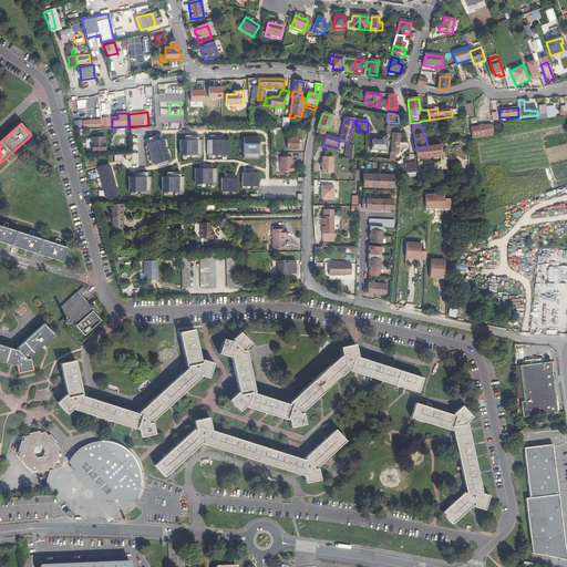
[(323,136),(326,129),(318,126),(316,134),(317,134),(323,136)]
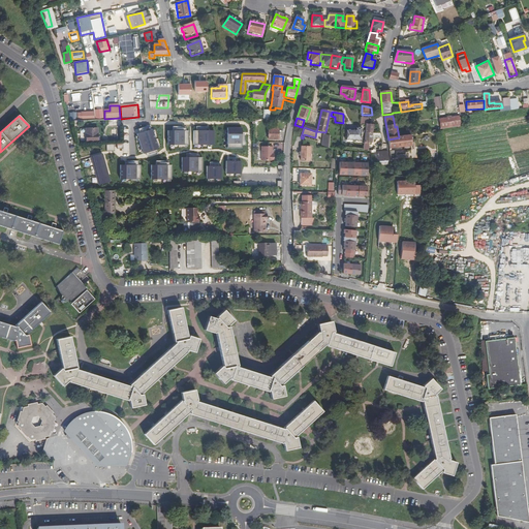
[(440,130),(446,129),(461,127),(459,118),(439,121),(440,130)]
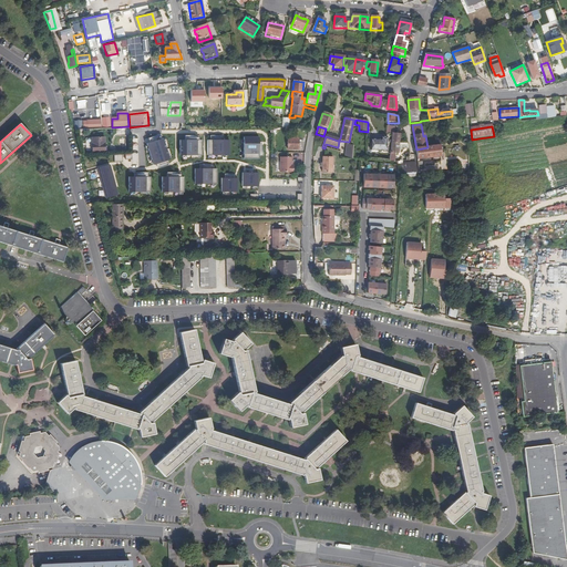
[(181,155),(203,155),(203,140),(199,140),(199,135),(185,135),(185,140),(181,140),(181,155)]
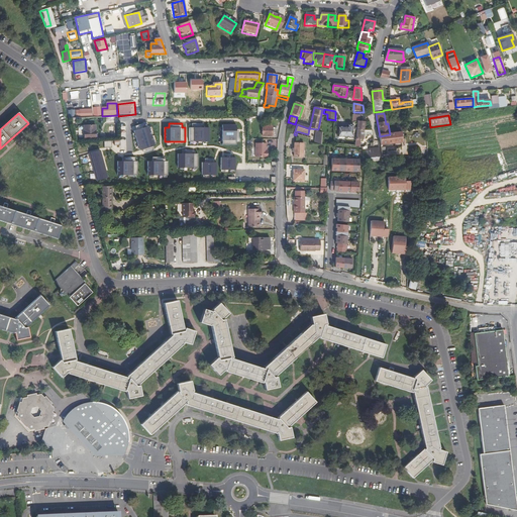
[(189,141),(209,141),(209,127),(204,127),(204,123),(192,123),(192,127),(189,127),(189,141)]
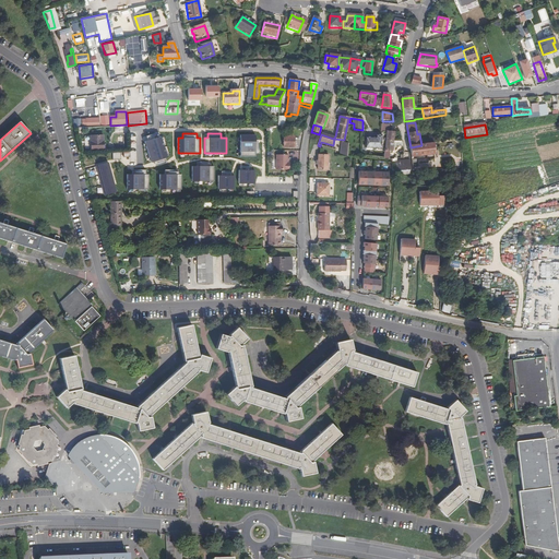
[(145,141),(152,162),(168,156),(161,135),(145,141)]
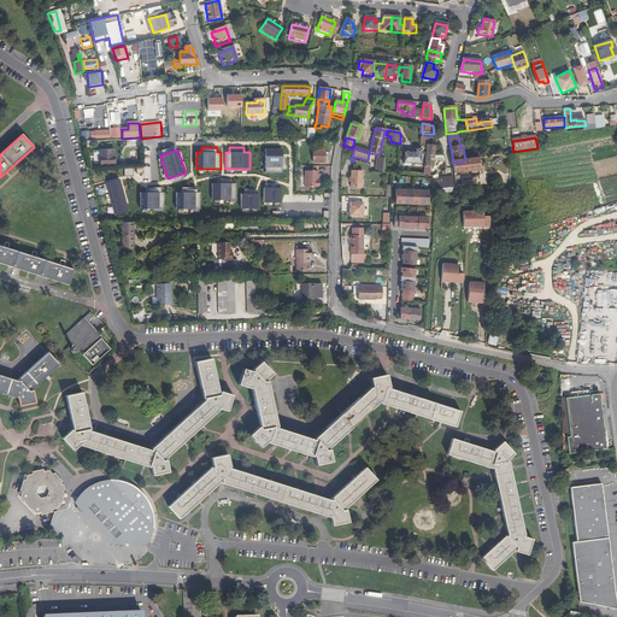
[(265,150),(265,172),(282,172),(281,150),(265,150)]
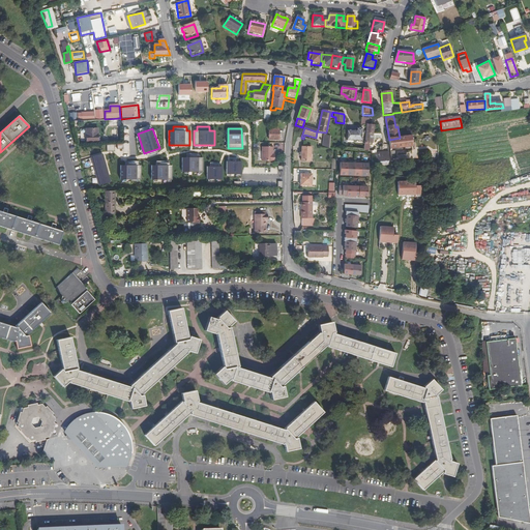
[(361,141),(361,128),(356,128),(356,133),(354,133),(354,130),(346,131),(346,141),(361,141)]
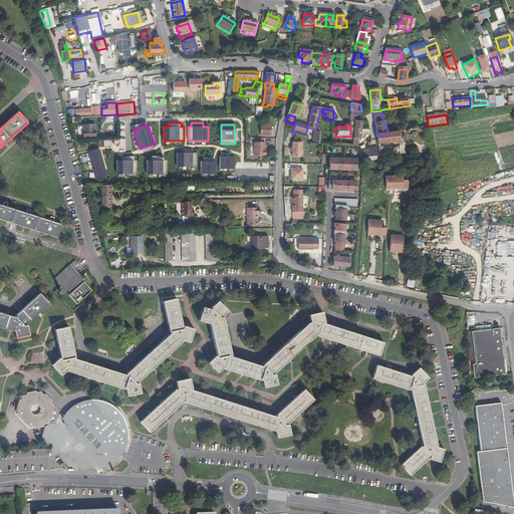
[(94,138),(94,125),(82,125),(83,139),(94,138)]
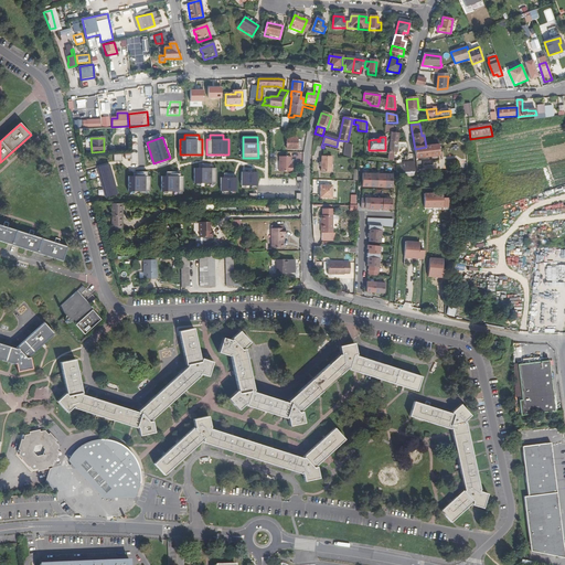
[(297,149),(297,139),(287,139),(286,149),(297,149)]
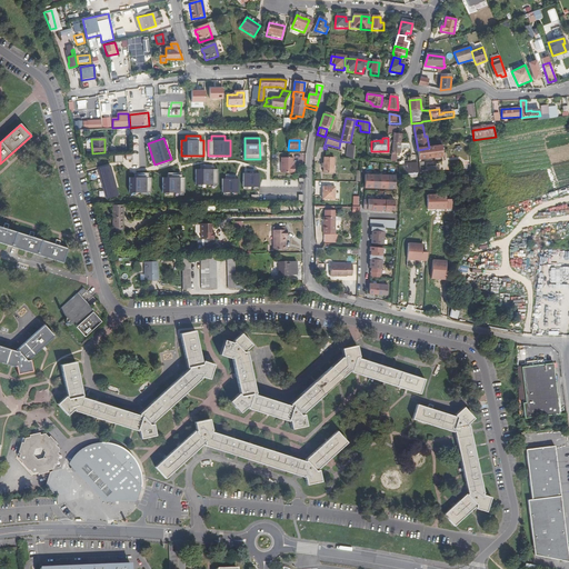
[(400,146),(392,145),(391,155),(399,155),(400,150),(410,150),(409,146),(400,146)]
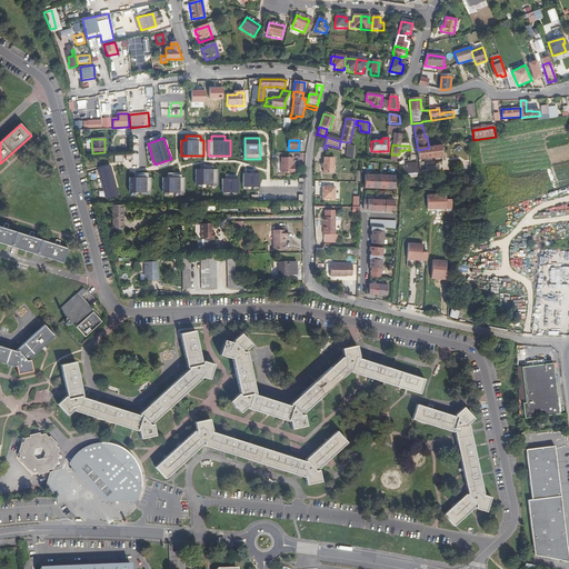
[(347,158),(353,159),(356,147),(349,146),(347,158)]
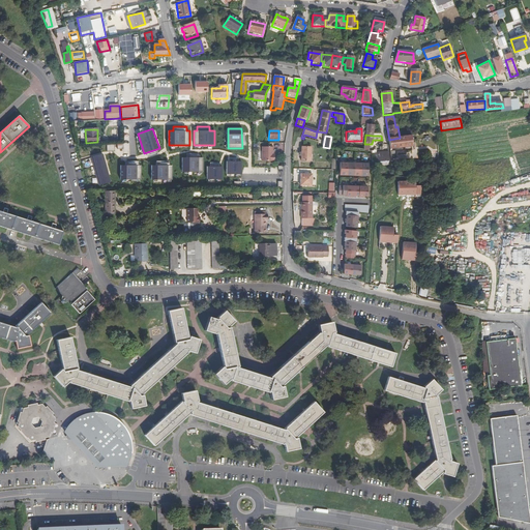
[(400,138),(389,140),(390,149),(403,147),(403,146),(411,145),(410,136),(400,138)]
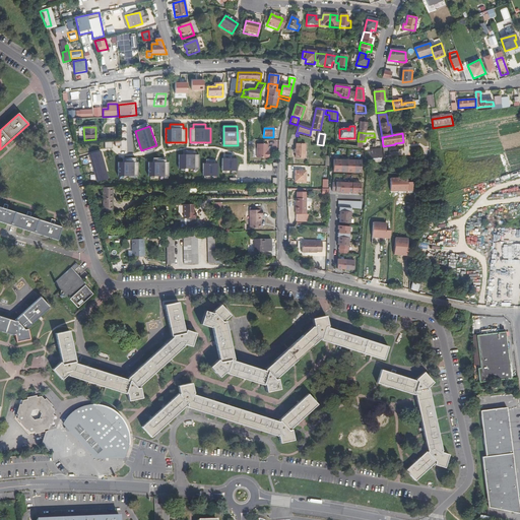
[(267,152),(267,145),(257,145),(257,158),(268,159),(268,154),(267,154),(267,152)]
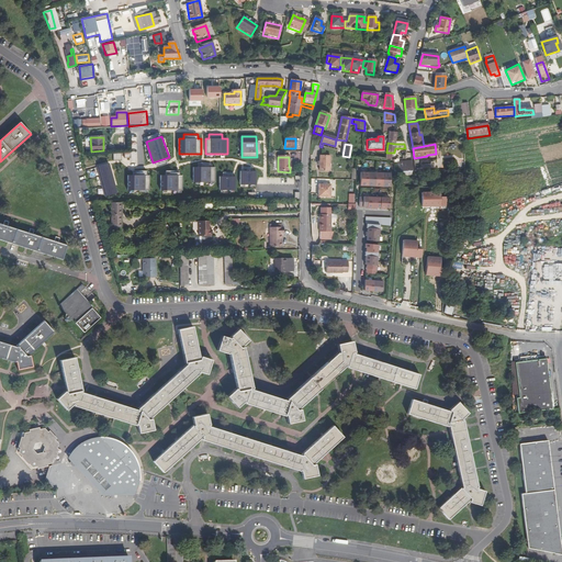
[(329,172),(329,157),(321,157),(319,171),(329,172)]
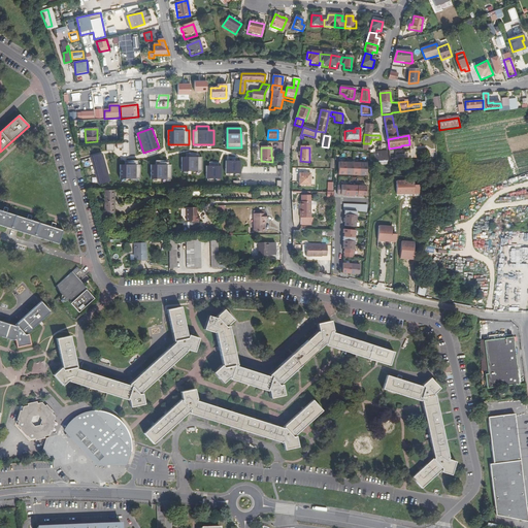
[(182,170),(201,170),(201,157),(196,157),(196,153),(187,153),(187,157),(182,157),(182,170)]
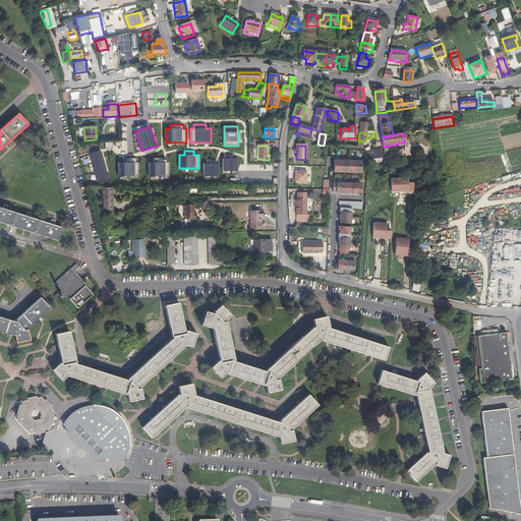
[(91,154),(99,182),(109,179),(101,152),(91,154)]
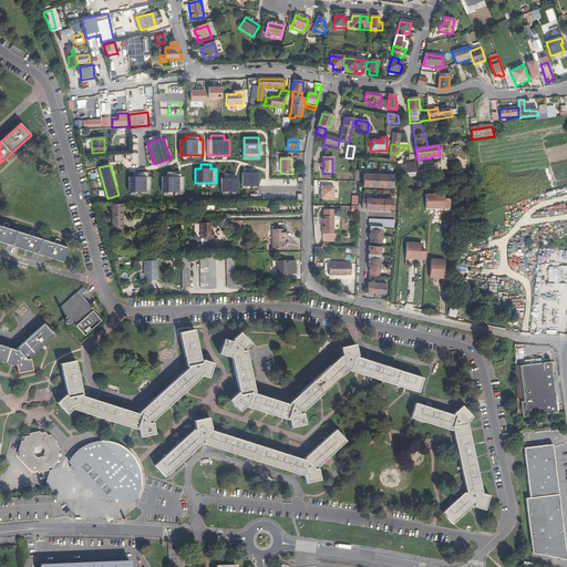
[(241,173),(243,186),(257,186),(257,173),(256,173),(256,168),(244,168),(244,173),(241,173)]
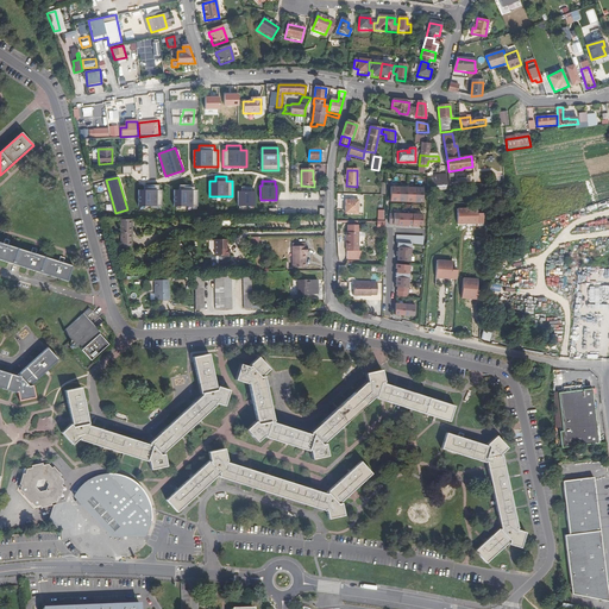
[(138,206),(162,206),(162,190),(159,190),(159,184),(146,184),(145,190),(138,190),(138,206)]
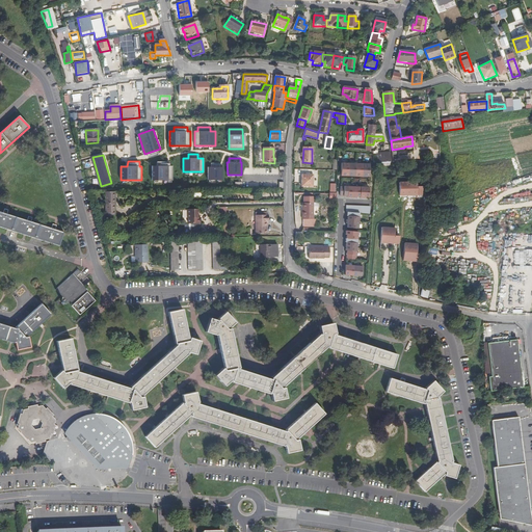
[(152,165),(152,180),(173,180),(173,166),(170,166),(170,161),(157,161),(157,166),(152,165)]
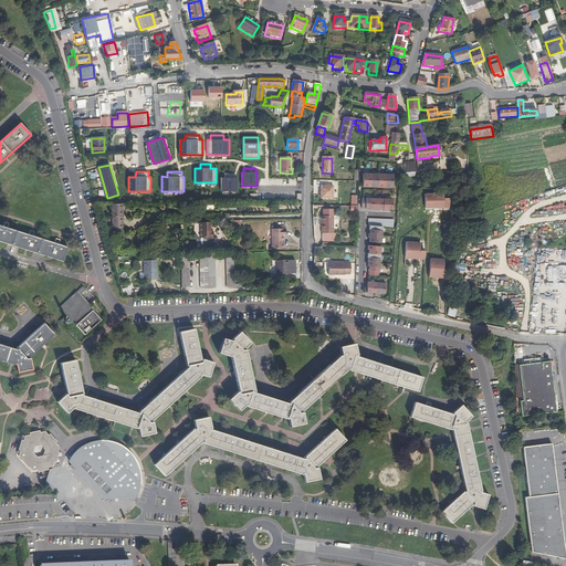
[(221,191),(237,191),(237,178),(234,178),(234,174),(224,174),(224,178),(221,178),(221,191)]
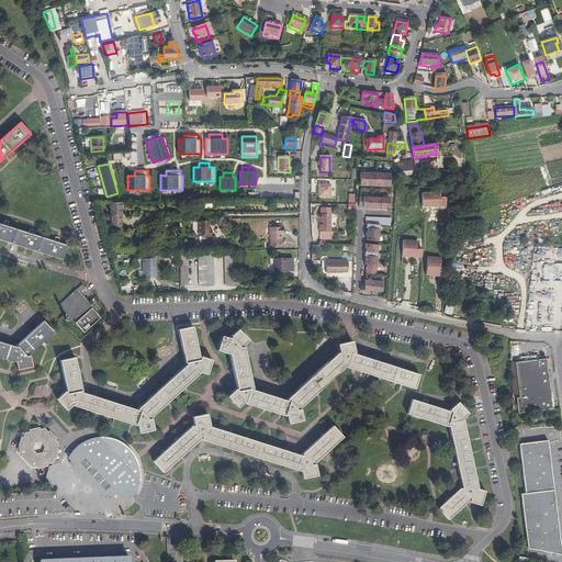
[(360,186),(391,187),(391,173),(360,172),(360,186)]
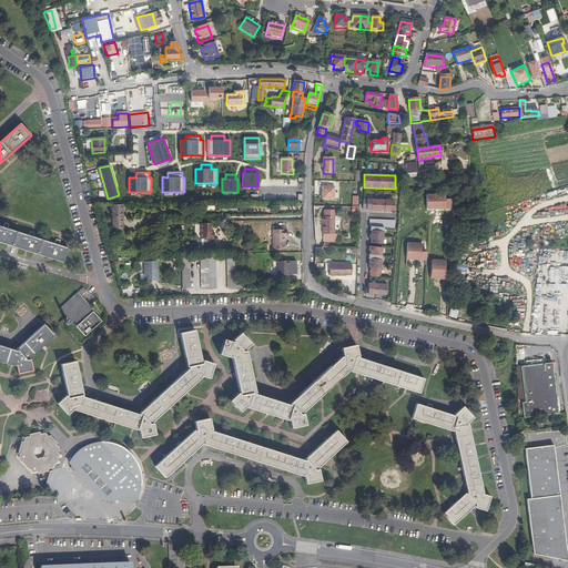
[(333,200),(333,188),(322,188),(322,200),(333,200)]
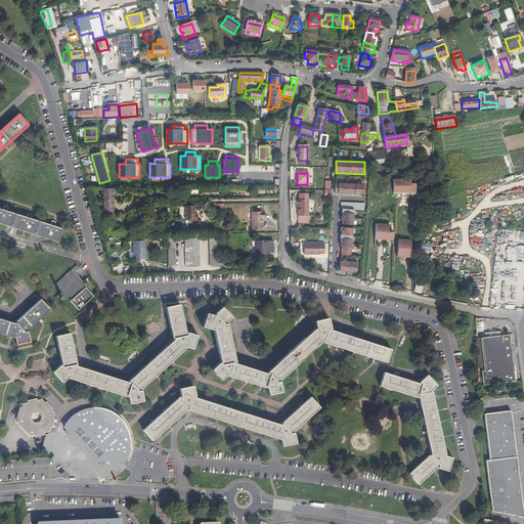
[(393,182),(393,194),(410,194),(410,181),(393,182)]
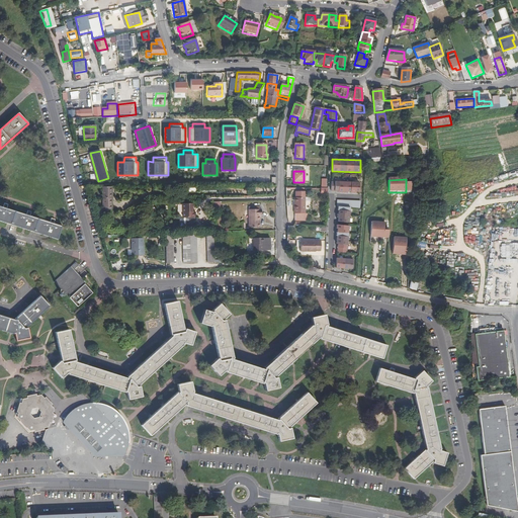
[(332,181),(331,190),(358,192),(359,182),(332,181)]
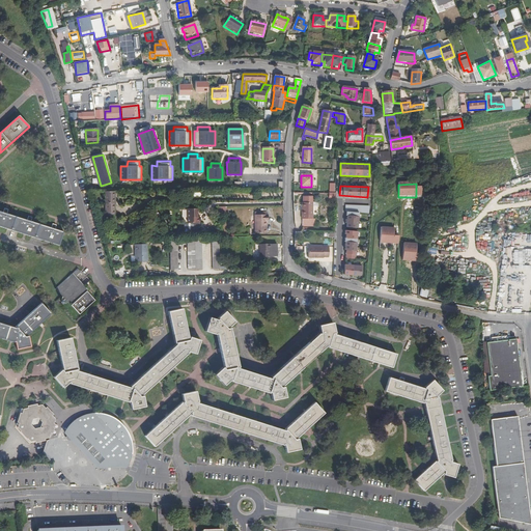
[(104,204),(115,204),(115,192),(104,192),(104,204)]
